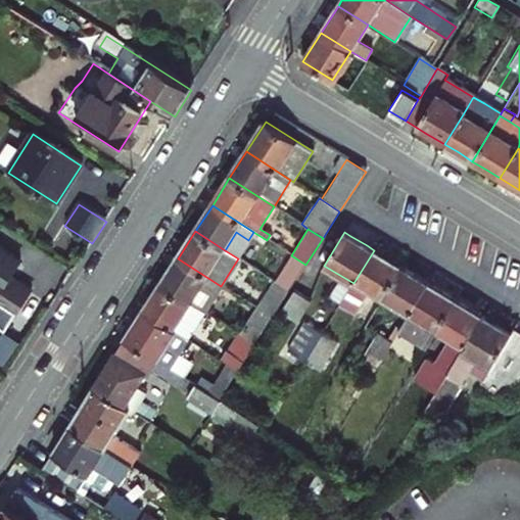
[(0,309),(12,317),(29,291),(8,279),(18,263),(0,250),(0,309)]
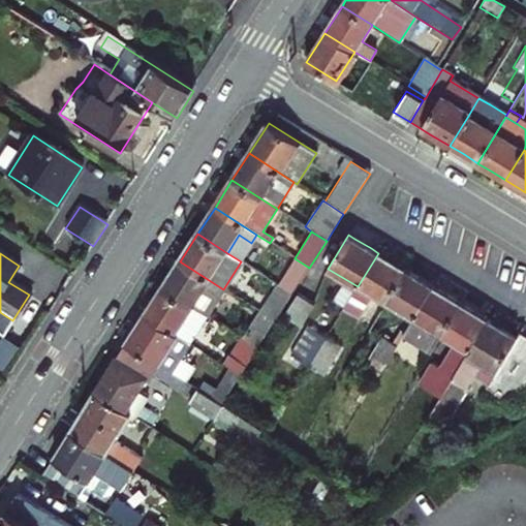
[(385,301),(405,269),(392,260),(378,253),(358,286),(344,309),(359,318),(374,294),(385,301)]
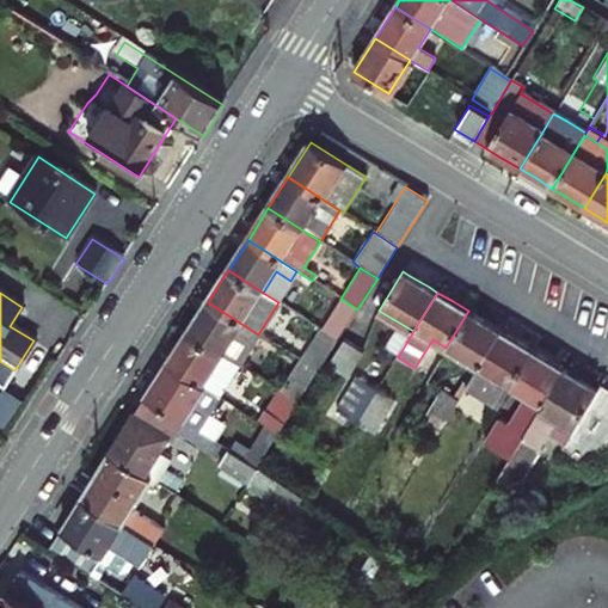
[(357,309),(341,299),(320,330),(323,331),(337,341),(357,309)]
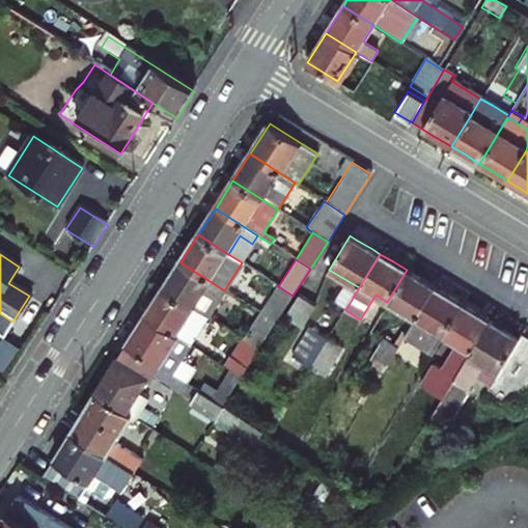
[(181,262),(163,290),(206,317),(224,290),(181,262)]
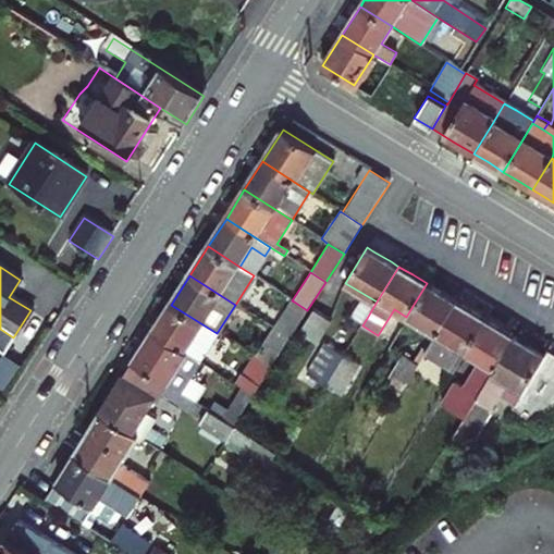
[(436,334),(456,302),(442,293),(427,283),(406,317),(436,334)]
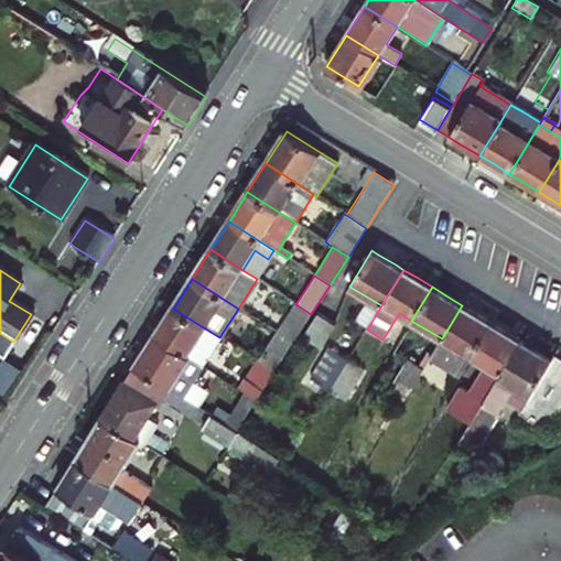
[(279,335),(292,343),(311,314),(298,305),(279,335)]
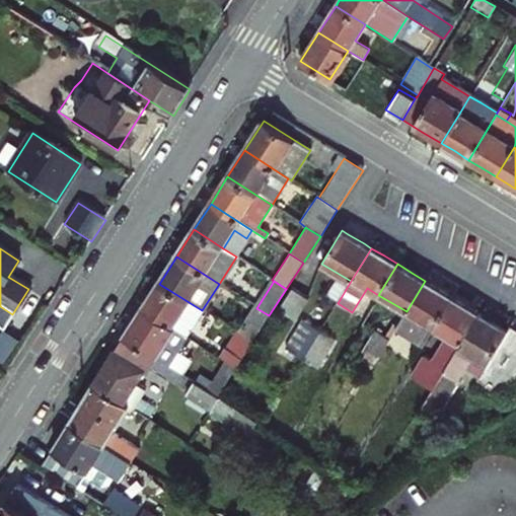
[(407,311),(394,330),(421,347),(433,326),(451,296),(438,289),(425,281),(407,311)]
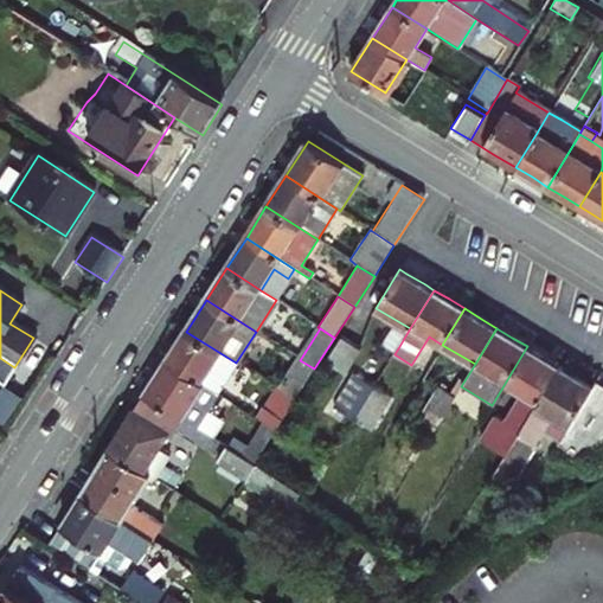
[(186,332),(167,361),(217,393),(236,363),(186,332)]
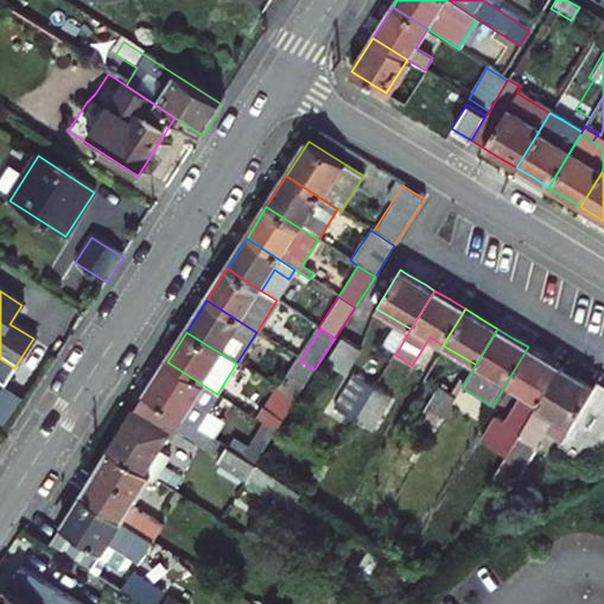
[(361,349),(342,337),(325,362),(345,375),(361,349)]
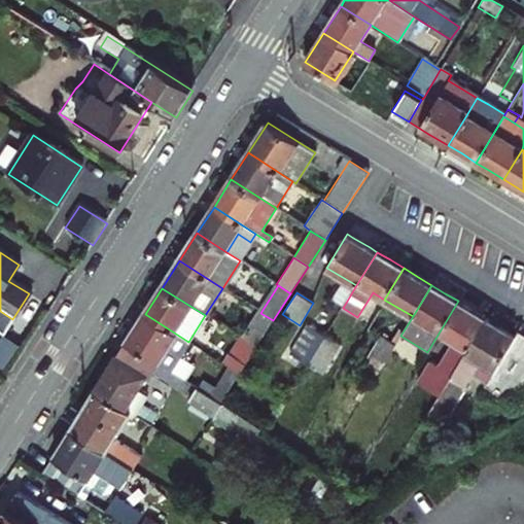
[(437,397),(486,318),(472,310),(458,301),(440,332),(452,340),(437,364),(429,360),(415,384),(437,397)]
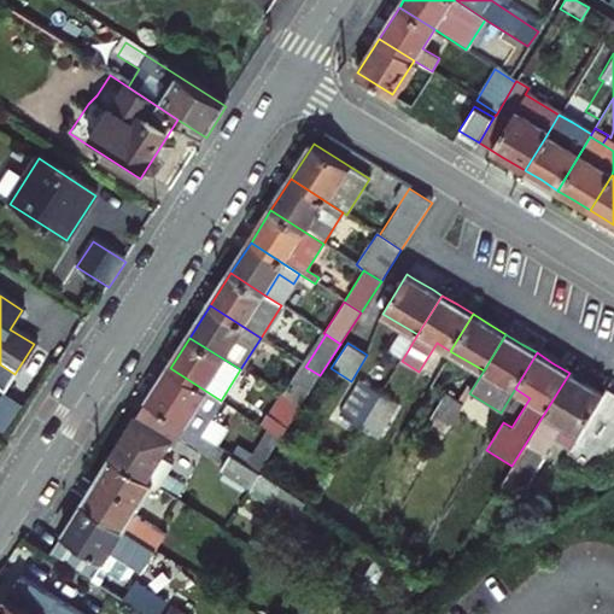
[(305,367),(303,366),(282,397),(299,408),(320,375),(305,367)]
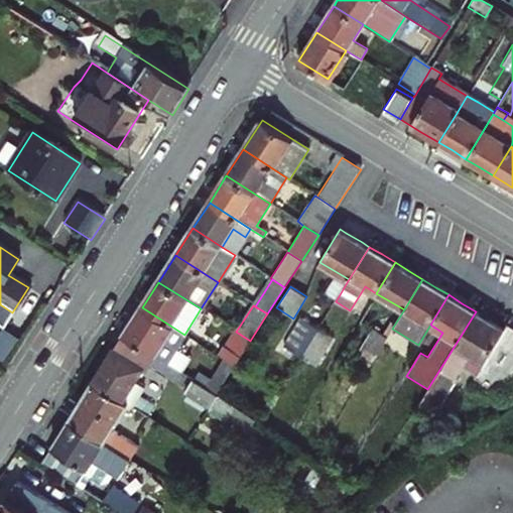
[(124,336),(155,356),(166,363),(184,335),(142,307),(124,336)]
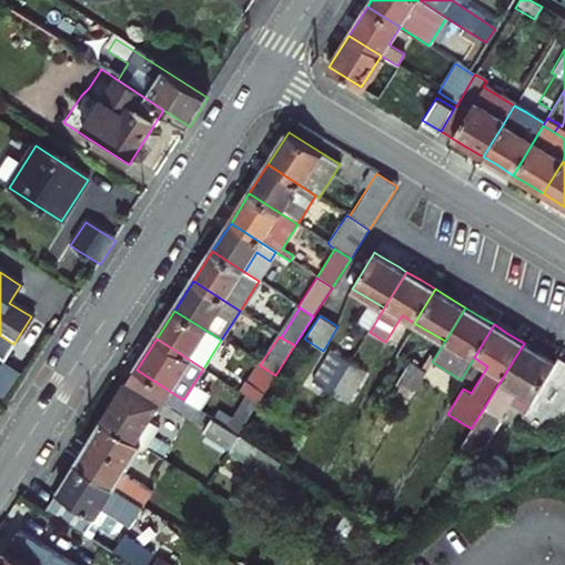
[(542,430),(564,411),(564,359),(560,355),(555,362),(546,356),(524,343),(471,429),(458,447),(478,460),(504,417),(502,416),(510,403),(525,413),(523,417),(542,430)]
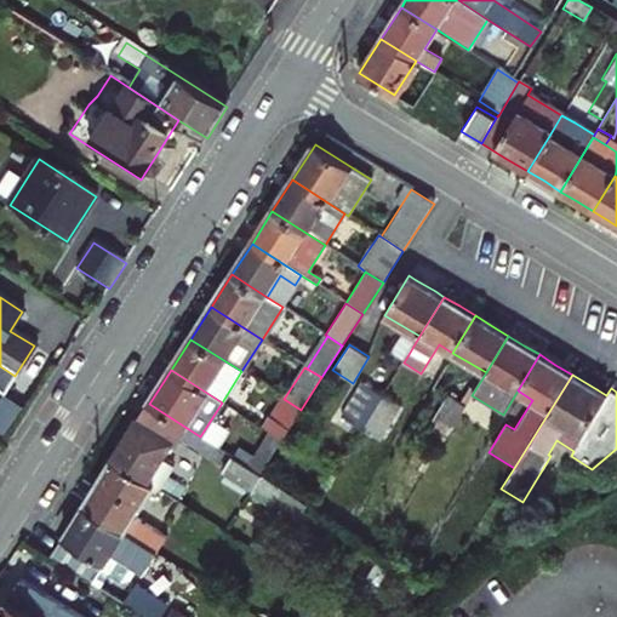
[(340,417),(344,421),(361,430),(382,398),(360,383),(340,417)]
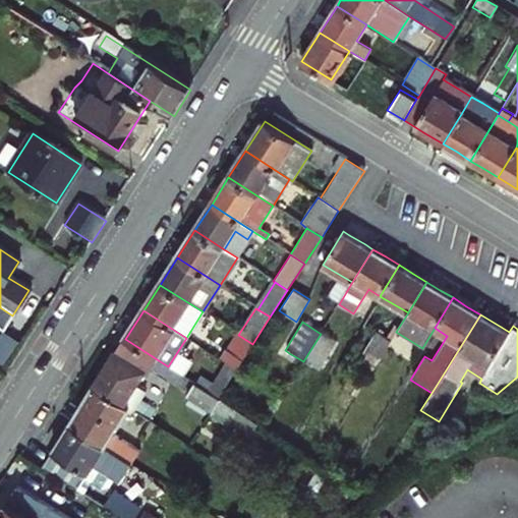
[(224,362),(235,370),(252,344),(238,335),(224,325),(213,341),(227,350),(221,360),(224,362)]
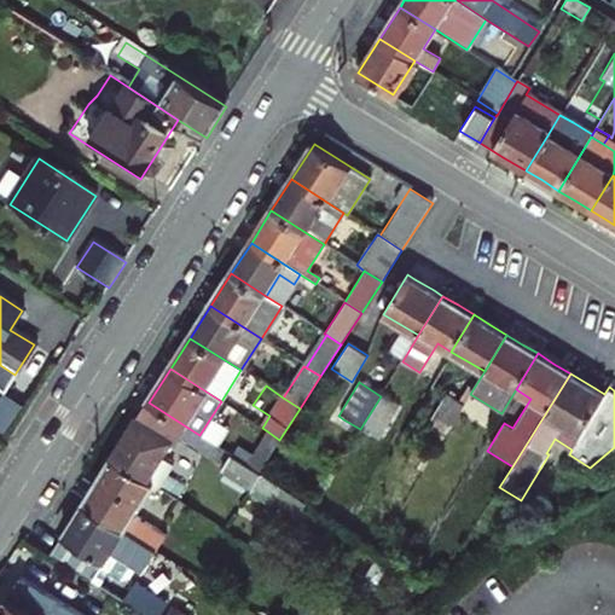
[(381,396),(360,429),(357,435),(348,451),(365,462),(398,406),(381,396)]
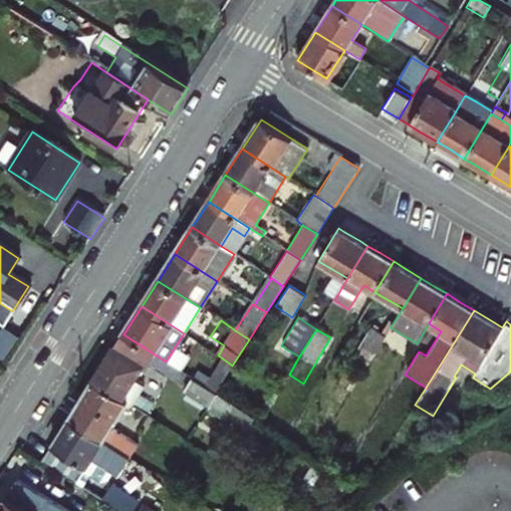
[(367,365),(384,338),(368,329),(352,356),(367,365)]
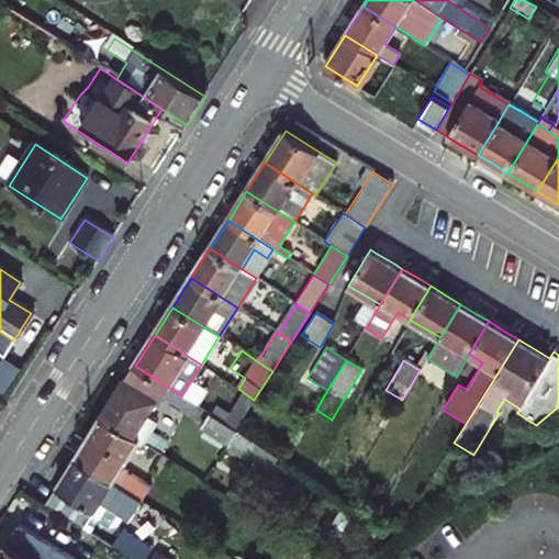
[(102,416),(134,436),(157,401),(159,403),(169,388),(135,366),(102,416)]
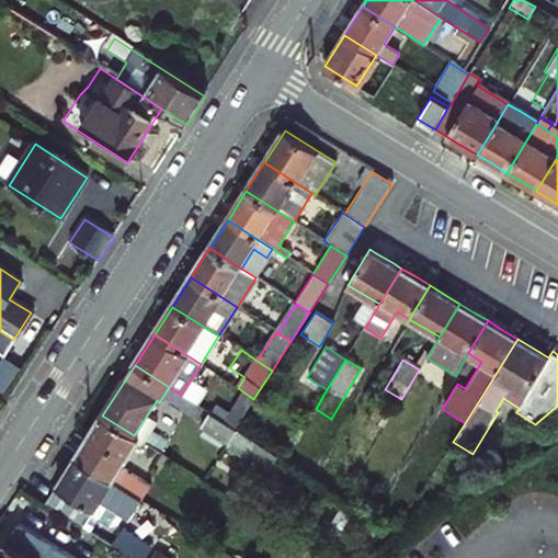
[(308,386),(323,395),(327,389),(311,380),(308,386)]
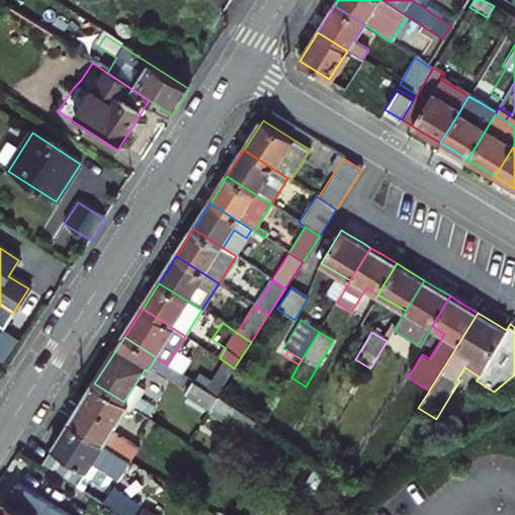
[(234,368),(223,360),(204,389),(217,397),(234,368)]
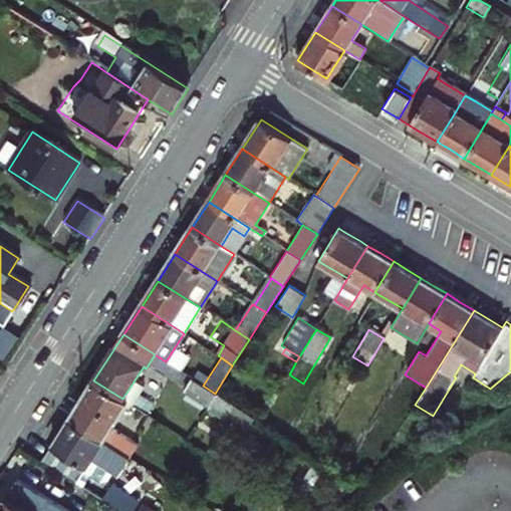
[(208,408),(216,395),(215,394),(203,386),(191,378),(182,391),(208,408)]
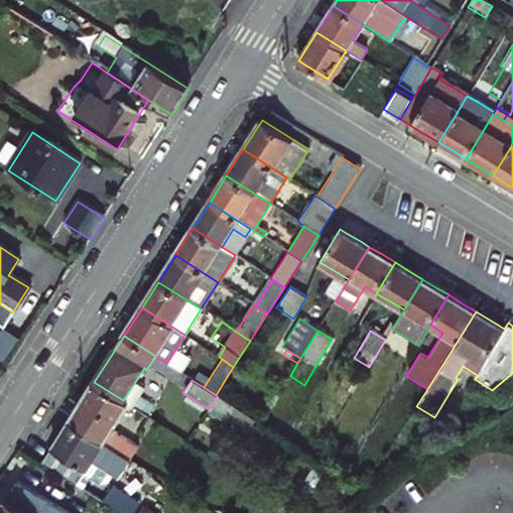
[(94,382),(69,421),(103,442),(130,460),(138,446),(112,429),(128,404),(123,400),(94,382)]
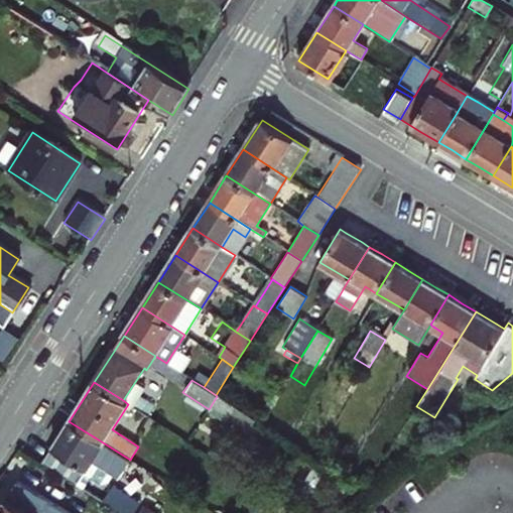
[(138,395),(131,406),(146,415),(153,405),(138,395)]
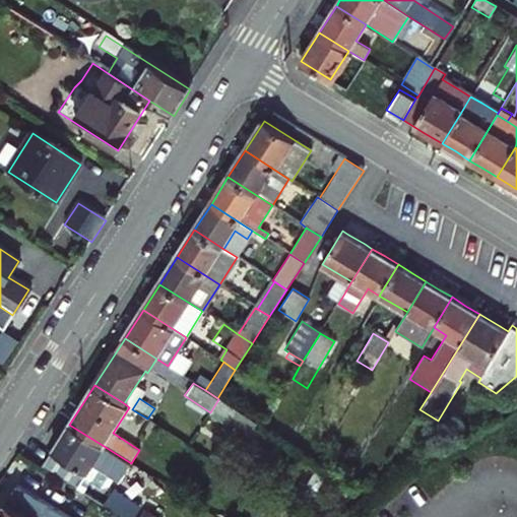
[(254,435),(260,426),(237,410),(231,421),(254,435)]
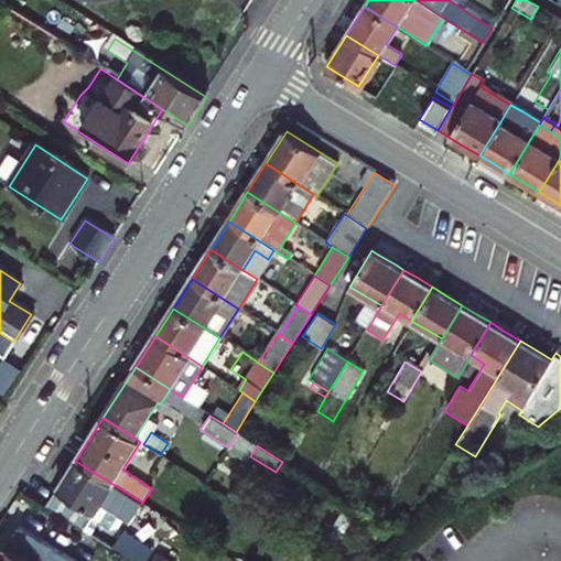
[(112,484),(75,461),(46,506),(84,529),(112,484)]
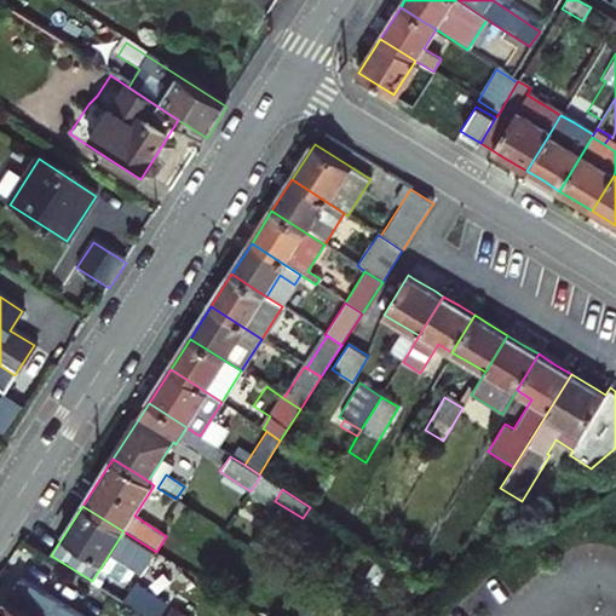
[(144,592),(121,576),(110,594),(133,609),(144,592)]
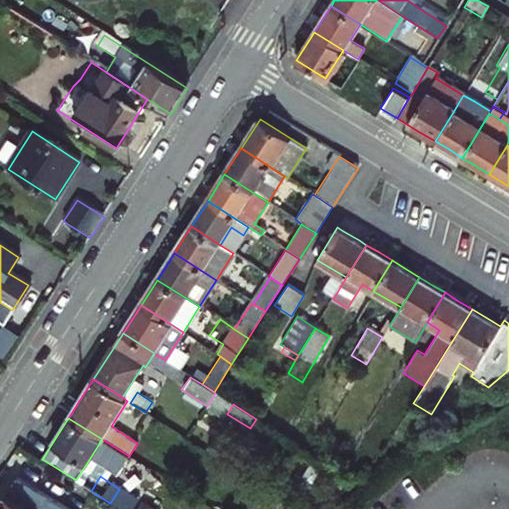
[(16,478),(0,502),(0,508),(26,508),(37,491),(16,478)]
